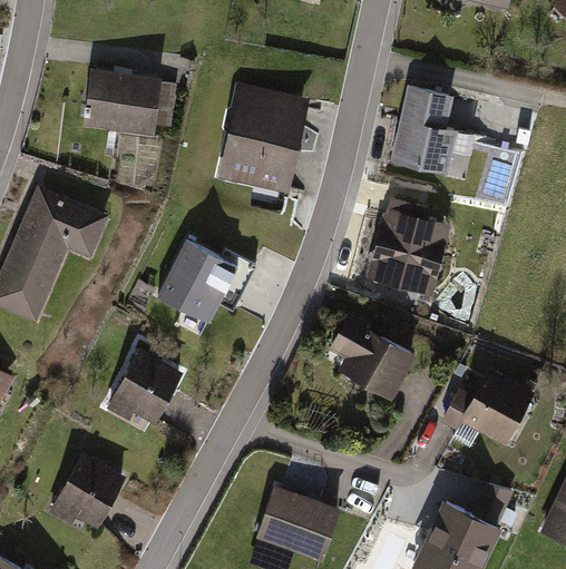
[(565,0),(553,0),(550,3),(565,16),(565,0)]
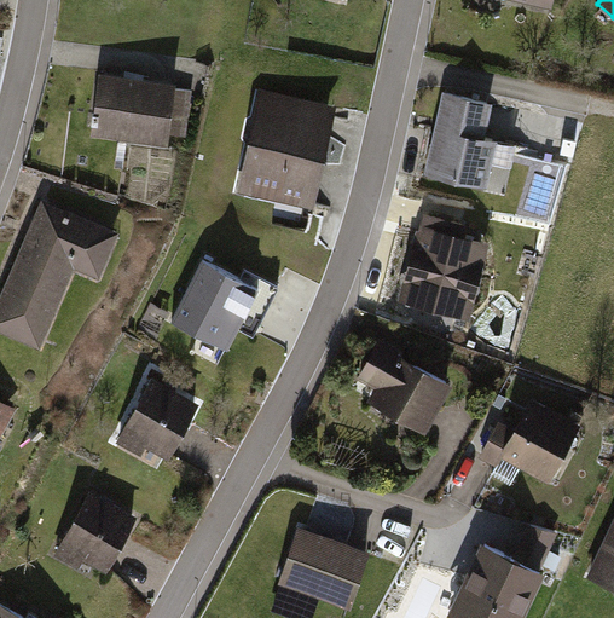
[(174,85),(97,74),(87,139),(168,150),(171,136),(186,138),(192,92),(174,90),(174,85)]
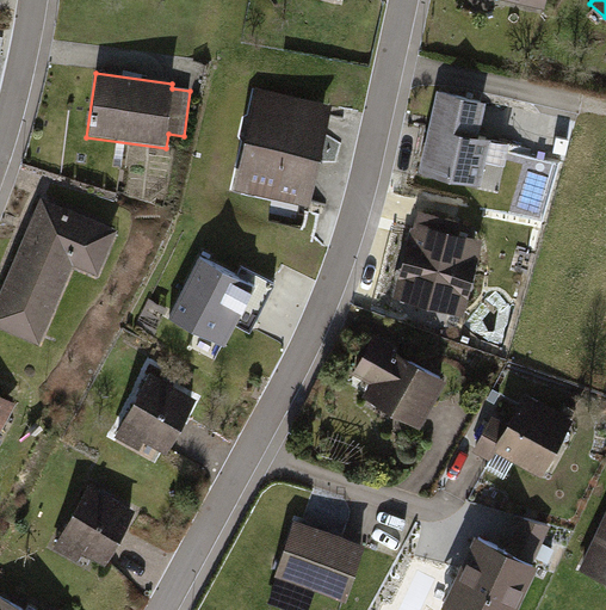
[(331,104),(257,88),(236,189),(310,204),(331,104)]
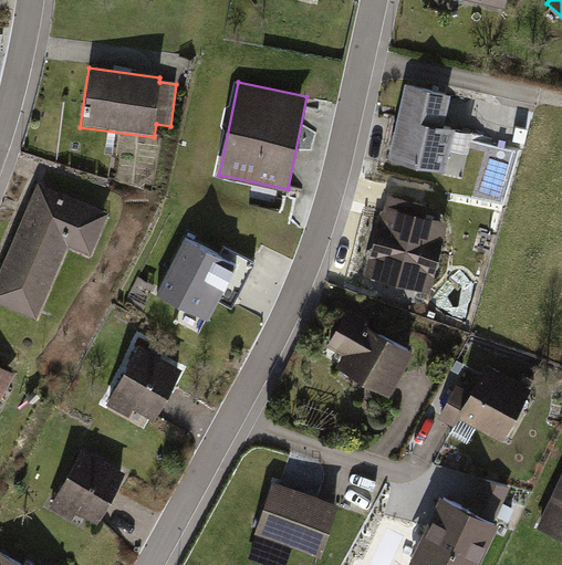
[(455,92),(409,82),(392,158),(449,171),(459,128),(447,126),(455,92)]
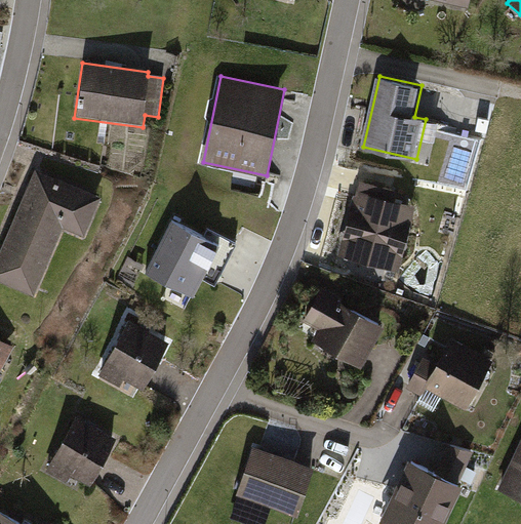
[(99,197),(35,169),(0,247),(0,283),(31,297),(62,228),(82,237),(99,197)]
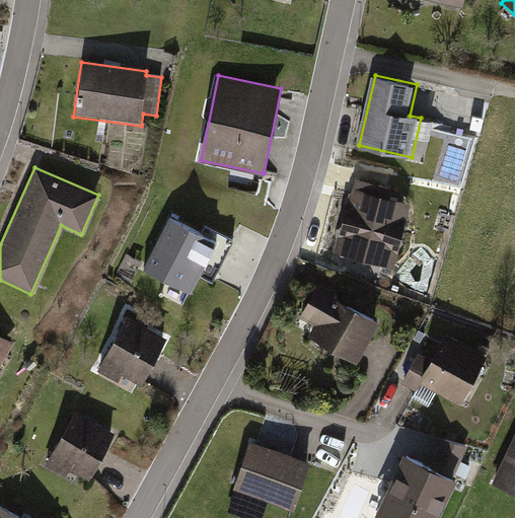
[(390,189),(355,179),(336,250),(393,267),(410,205),(387,199),(390,189)]
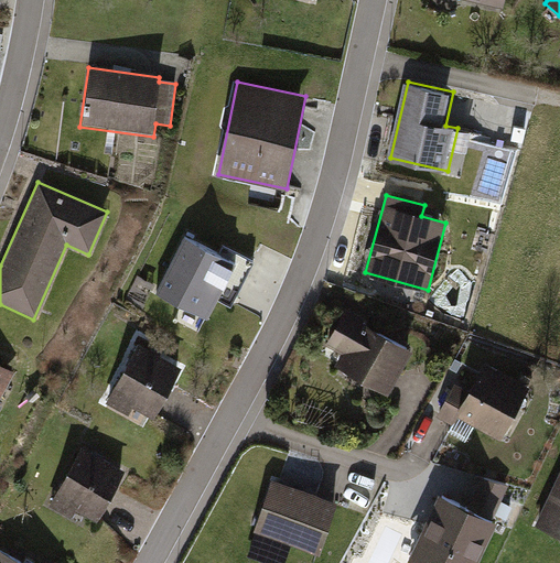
[(254,271),(182,235),(152,294),(207,323),(229,280),(245,288),(254,271)]
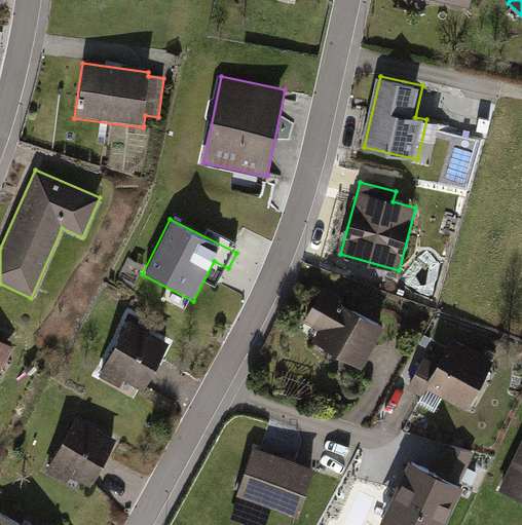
[(386,328),(322,290),(303,322),(320,332),(313,343),(362,371),(386,328)]
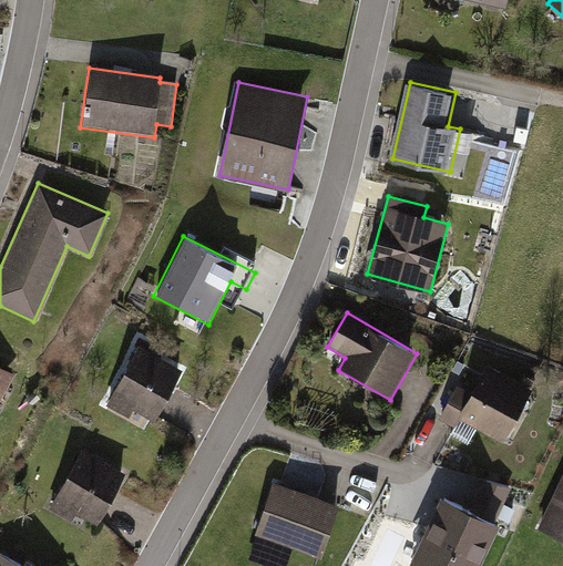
[(183,371),(139,347),(106,407),(130,418),(133,411),(155,423),(183,371)]
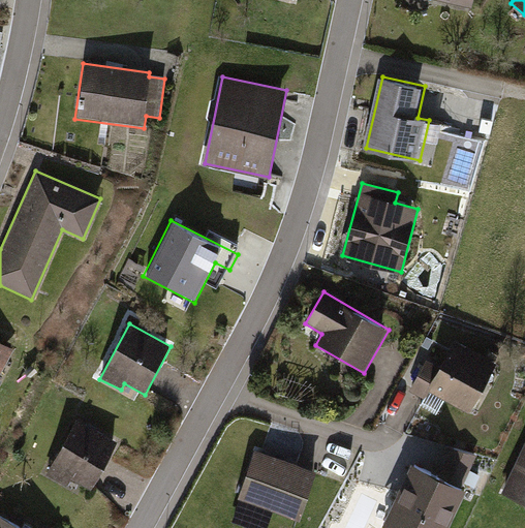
[(0,372),(12,348),(0,341),(0,372)]
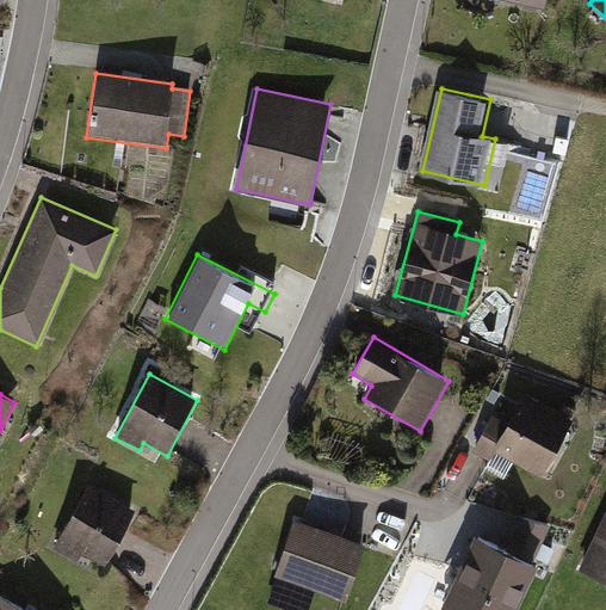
[(509,426),(492,417),(472,453),(492,463),(496,454),(540,479),(572,421),(526,396),(509,426)]
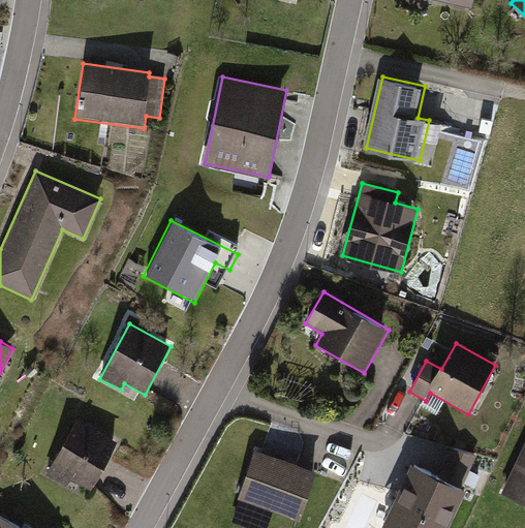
[(119,441),(76,418),(49,471),(90,493),(119,441)]
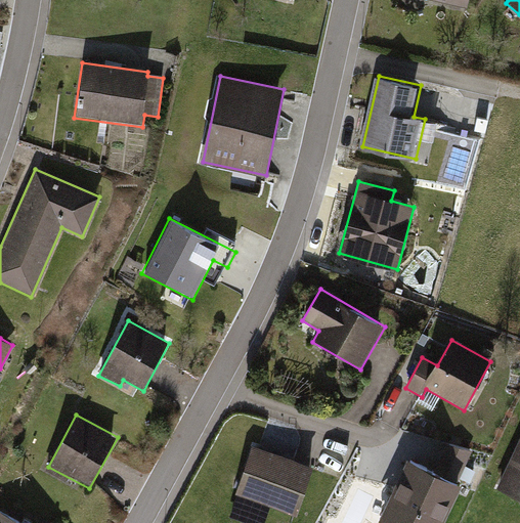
[(471,452),(447,441),(433,473),(406,461),(377,522),(444,522),(462,487),(456,485),(471,452)]
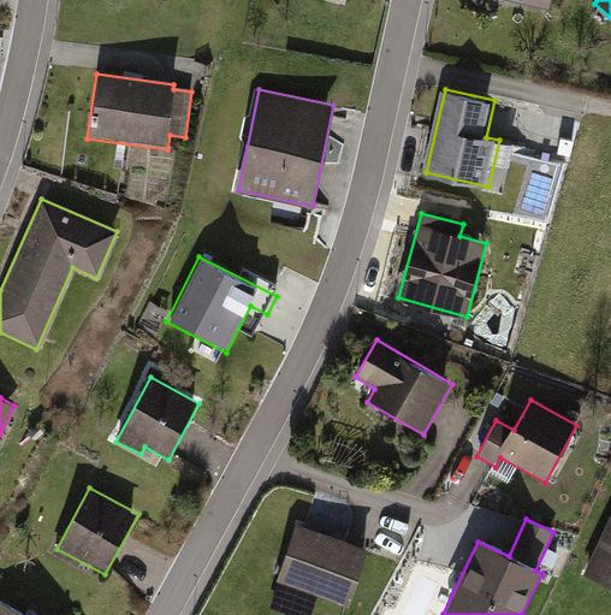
[(610,519),(583,577),(610,589),(610,519)]
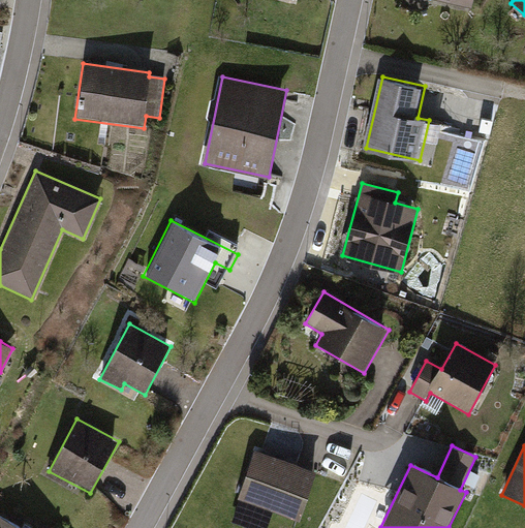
[(303,521),(320,472),(257,451),(240,499),(303,521)]
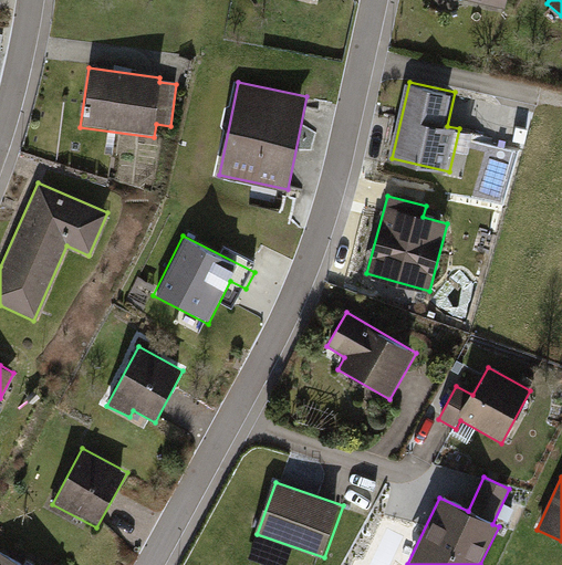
[(24,564),(0,551),(0,564),(24,564)]
